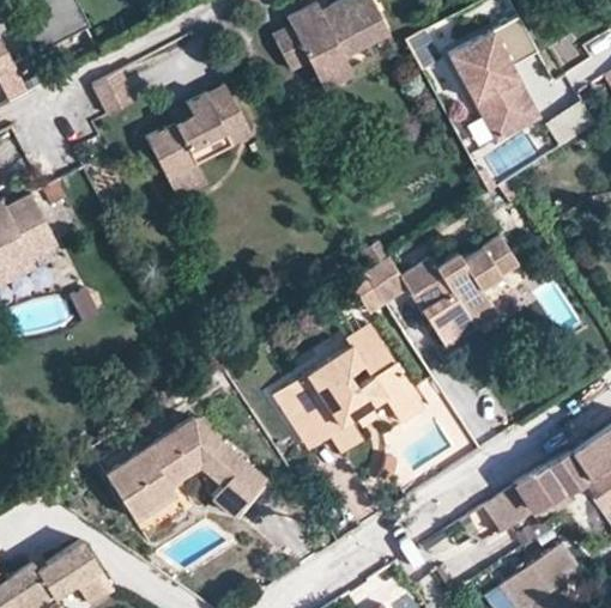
[(98,17),(90,0),(54,0),(56,2),(29,16),(42,44),(98,17)]
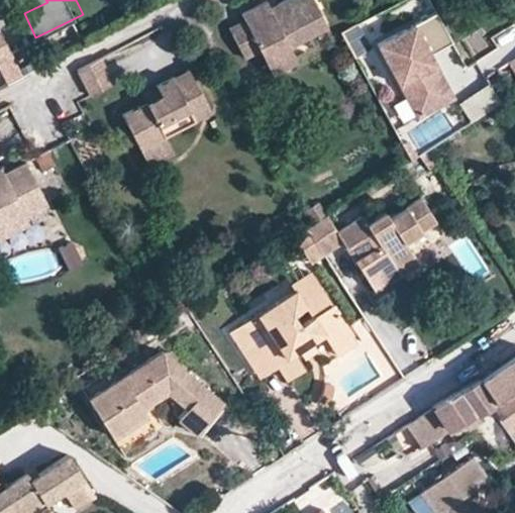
[(288,44),(291,42),(327,24),(314,0),(283,0),(276,4),(280,10),(276,12),(272,15),(268,7),(266,2),(242,14),(245,20),(228,28),(244,58),(261,49),(268,64),(290,50),(288,44)]
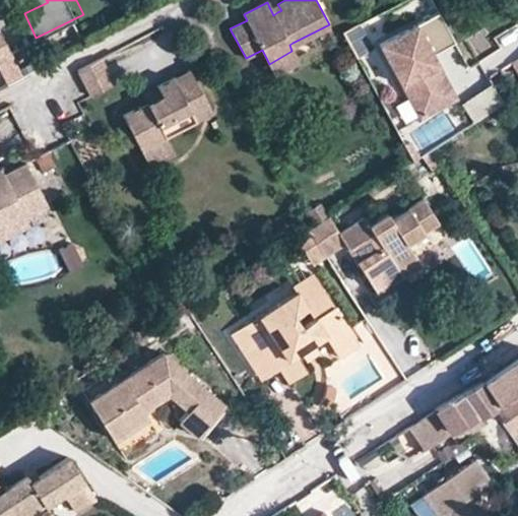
[(273,15),(277,12),(281,10),(277,4),(274,5),(269,7),(273,15)]
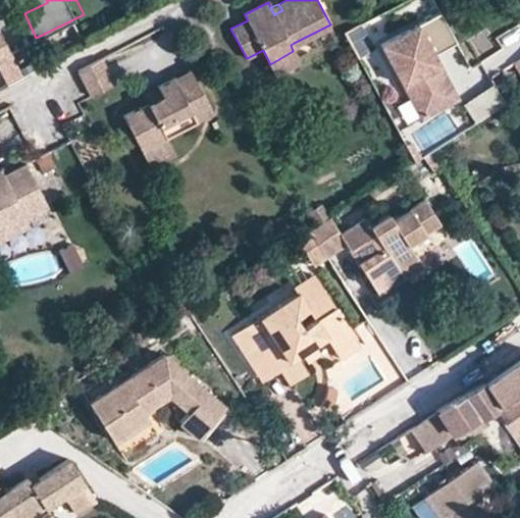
[(442,13),(380,46),(421,120),(460,99),(440,63),(435,66),(430,57),(435,54),(457,43),(442,13)]
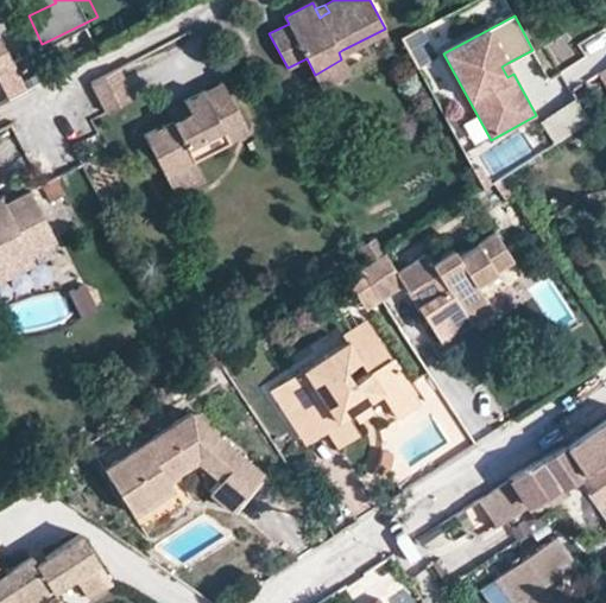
[(435,59),(420,31),(402,40),(418,69),(435,59)]
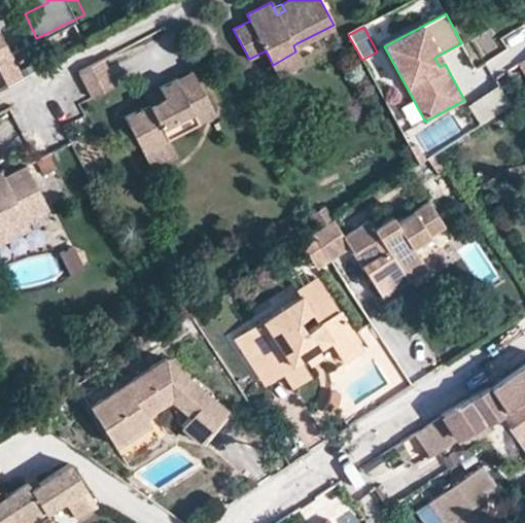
[(0,70),(9,90),(27,81),(4,37),(3,38),(0,39),(0,70)]
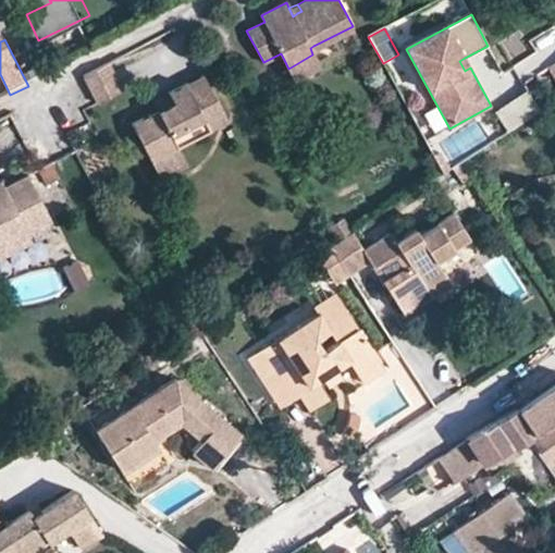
[(319,69),(312,54),(288,69),(295,82),(319,69)]
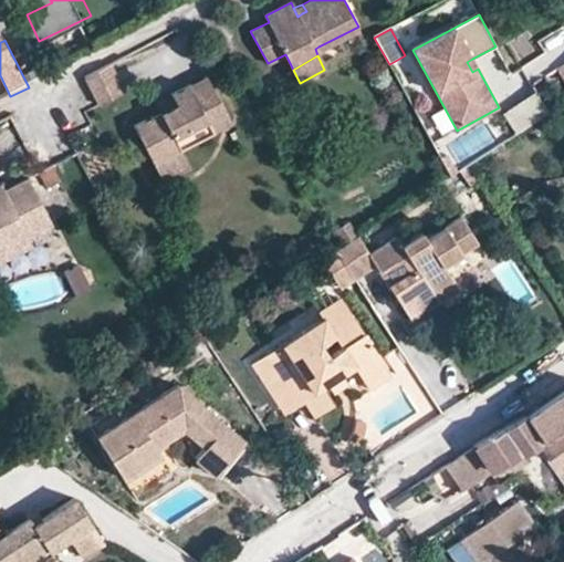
[(478,69),(472,59),(467,62),(472,72),(478,69)]
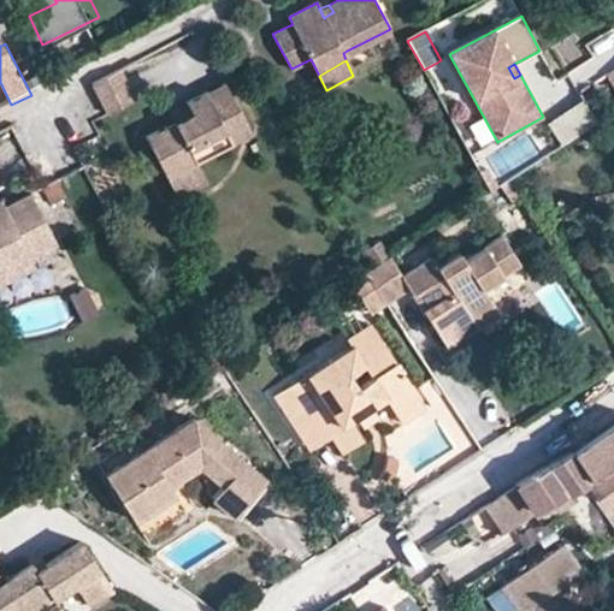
[(136,100),(120,69),(94,82),(110,113),(136,100)]
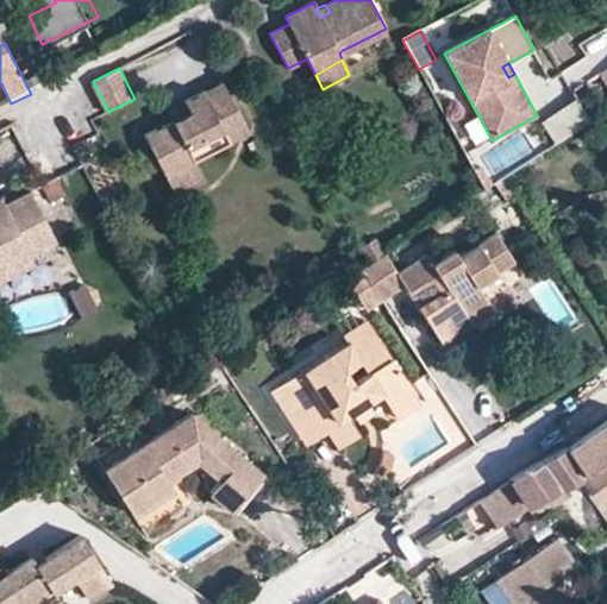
[(192,109),(174,119),(146,133),(167,171),(195,157),(249,130),(223,80),(186,99),(188,104),(192,109)]
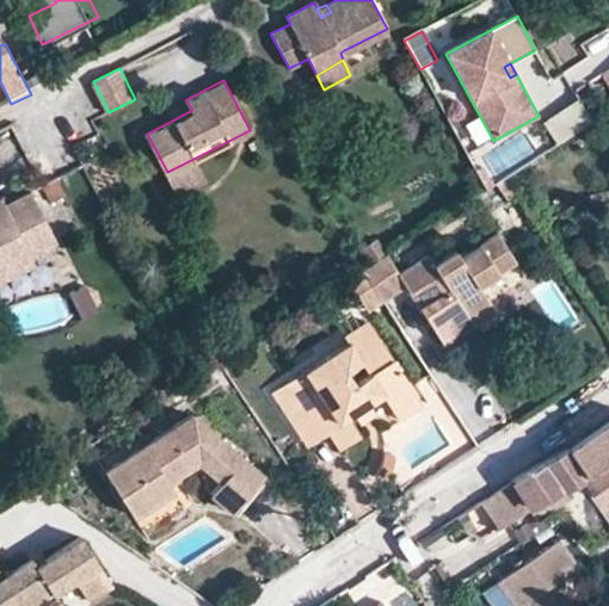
[(542,118),(554,141),(590,122),(578,99),(542,118)]
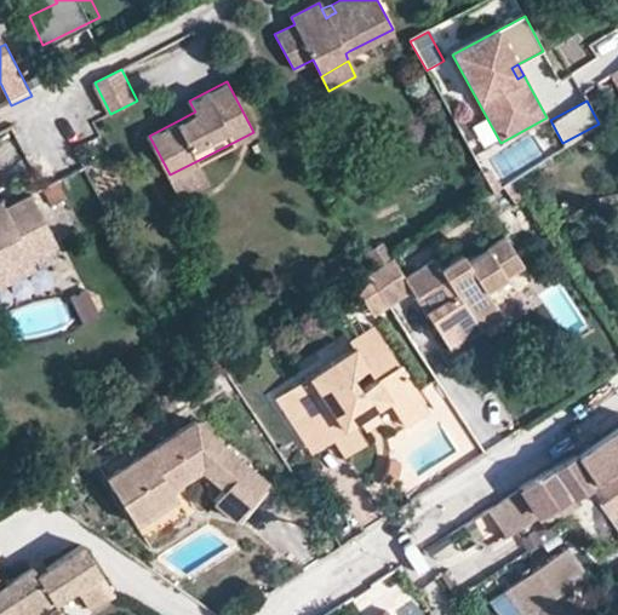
[(175,114),(177,121),(195,111),(192,105),(175,114)]
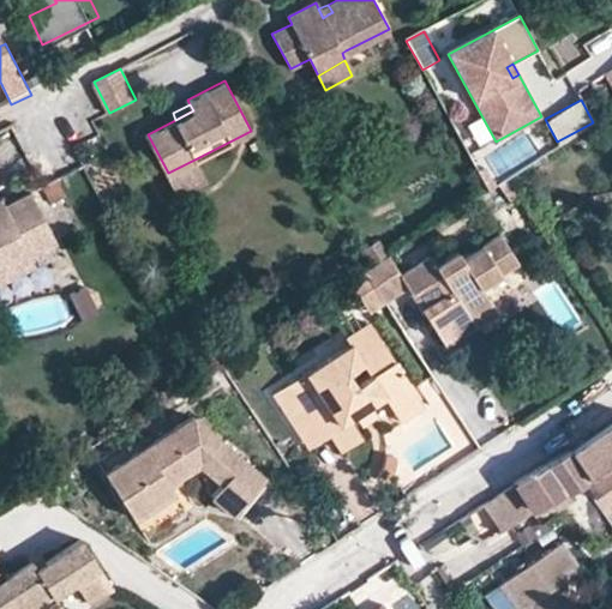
[(531,137),(515,145),(521,156),(537,148),(531,137)]
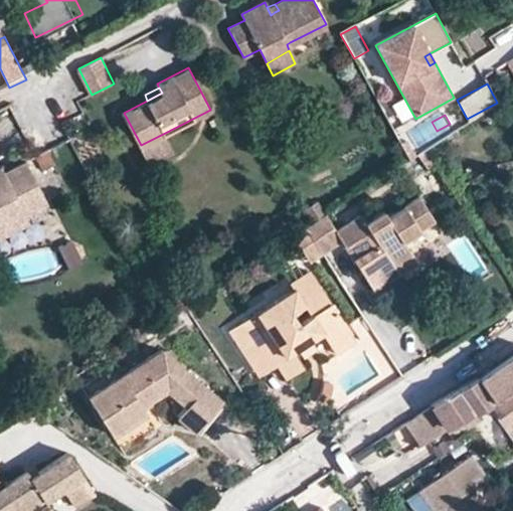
[(169,139),(165,133),(141,145),(145,152),(169,139)]
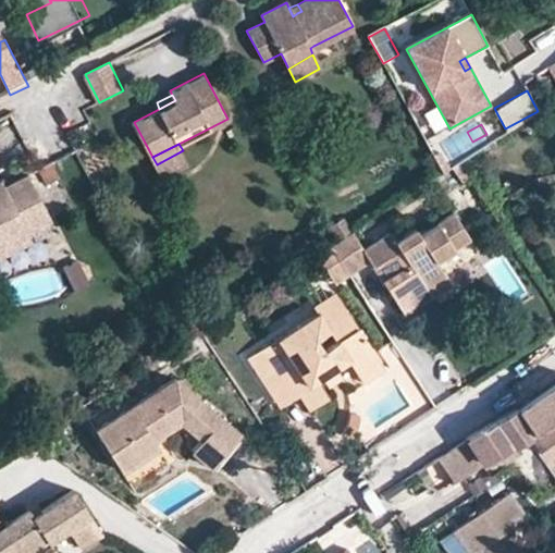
[(51,220),(27,172),(3,184),(0,185),(0,237),(24,226),(27,232),(51,220)]
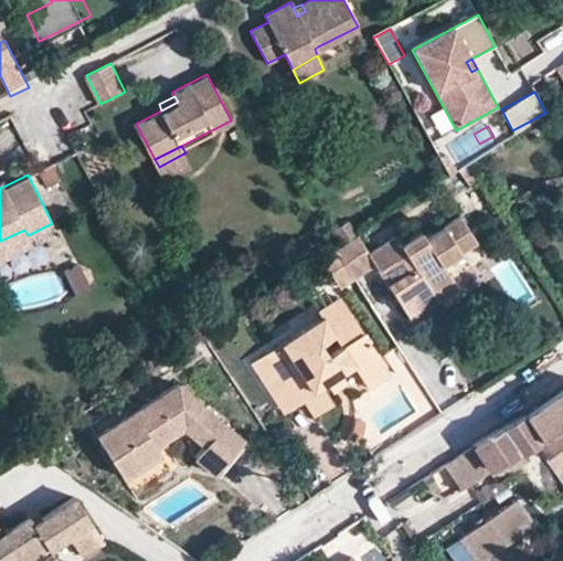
[(356,240),(342,249),(336,253),(353,279),(373,267),(378,274),(403,257),(413,272),(388,288),(400,306),(410,299),(420,314),(438,302),(433,293),(449,282),(441,266),(475,244),(458,220),(424,242),(420,234),(400,246),(395,240),(367,257),(356,240)]
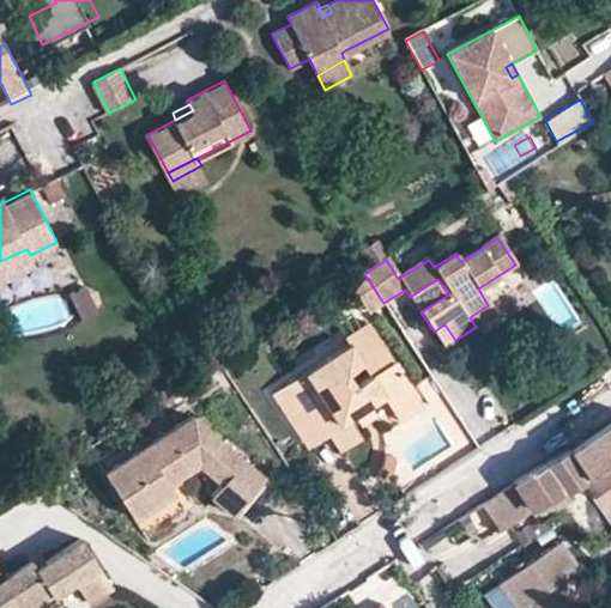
[(30,255),(26,249),(0,261),(0,281),(35,265),(30,255)]
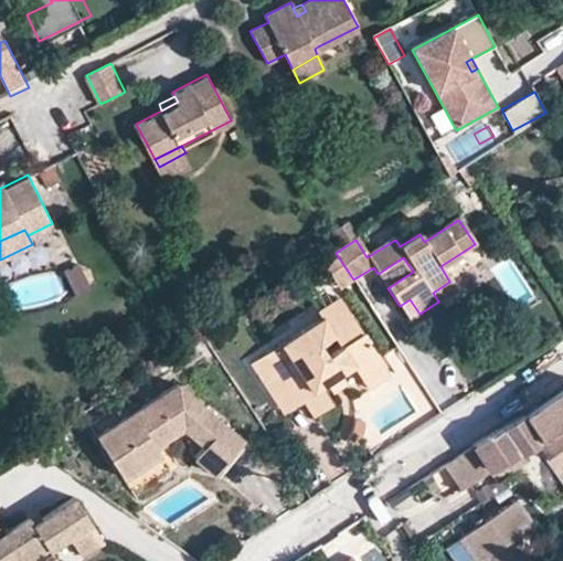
[(336,253),(326,258),(320,262),(338,289),(353,279),(336,253)]
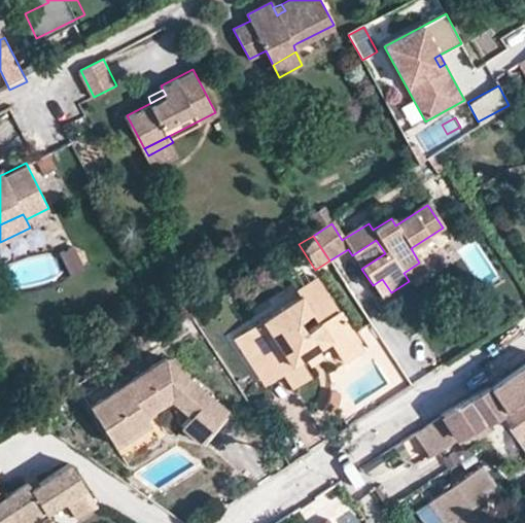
[(376,240),(352,255),(361,269),(385,253),(376,240)]
